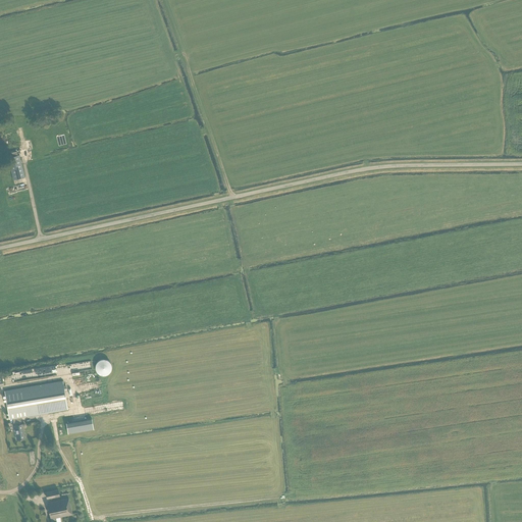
[(13,128),(0,132),(0,139),(1,139),(2,143),(7,142),(7,140),(12,138),(12,141),(16,140),(15,136),(17,135),(16,132),(14,132),(13,128)]
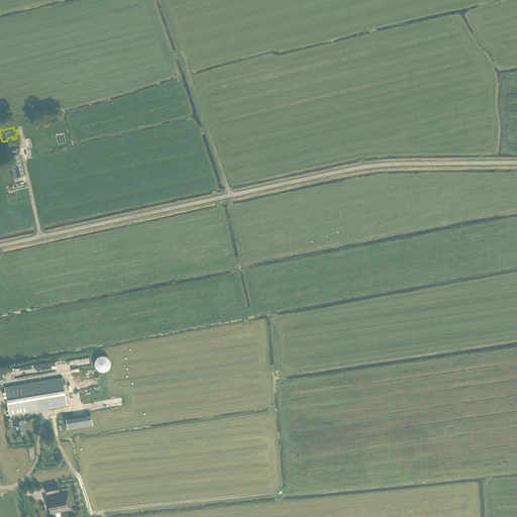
[(36,139),(24,142),(26,148),(38,145),(36,139)]
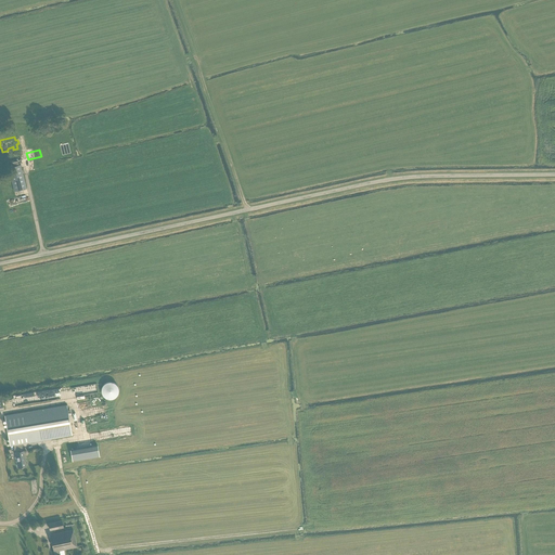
[(112,382),(111,382),(108,382),(107,382),(106,383),(105,383),(104,384),(103,385),(103,386),(102,388),(102,389),(102,390),(103,391),(103,394),(104,395),(105,396),(106,396),(107,397),(108,397),(111,397),(112,397),(113,397),(114,396),(115,396),(116,395),(117,394),(117,391),(118,390),(118,389),(118,388),(117,386),(117,385),(116,384),(115,383),(114,383),(113,382),(112,382)]
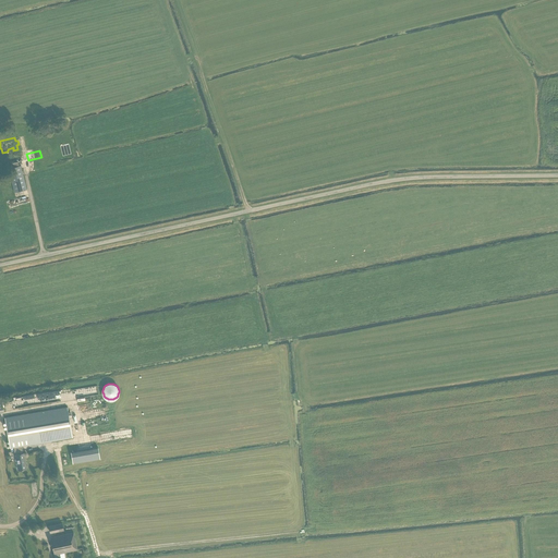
[(22,453),(21,446),(72,437),(67,408),(4,417),(10,448),(14,447),(15,455),(17,470),(26,469),(24,452),(22,453)]
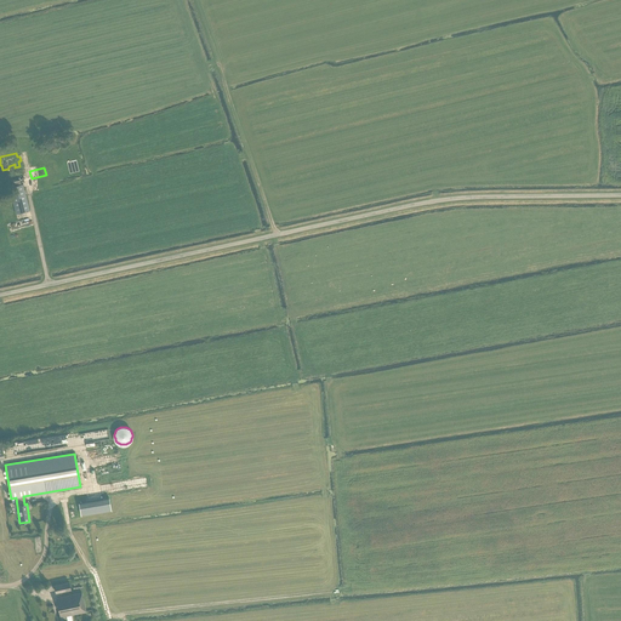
[(110,511),(109,499),(79,503),(80,516),(110,511)]
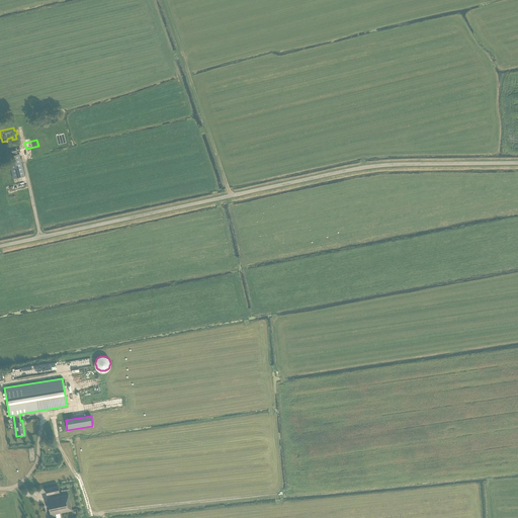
[(46,489),(47,495),(59,492),(58,486),(46,489)]
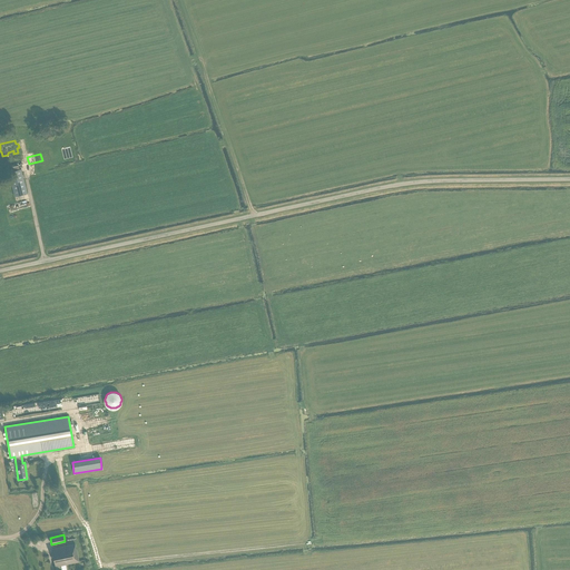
[(61,569),(61,564),(79,561),(75,544),(51,549),(56,566),(56,569),(61,569)]
